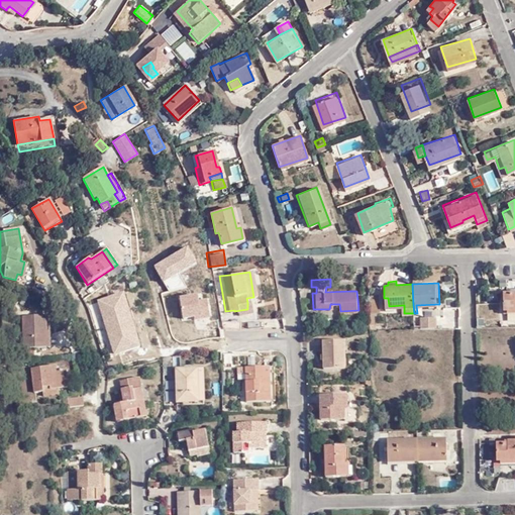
[(103,295),(105,305),(123,299),(119,286),(111,289),(112,292),(103,295)]
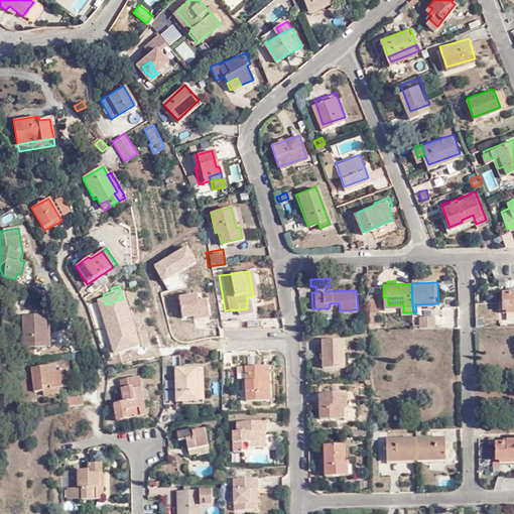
[(513,288),(500,289),(500,307),(500,308),(504,308),(504,310),(513,309),(513,288)]
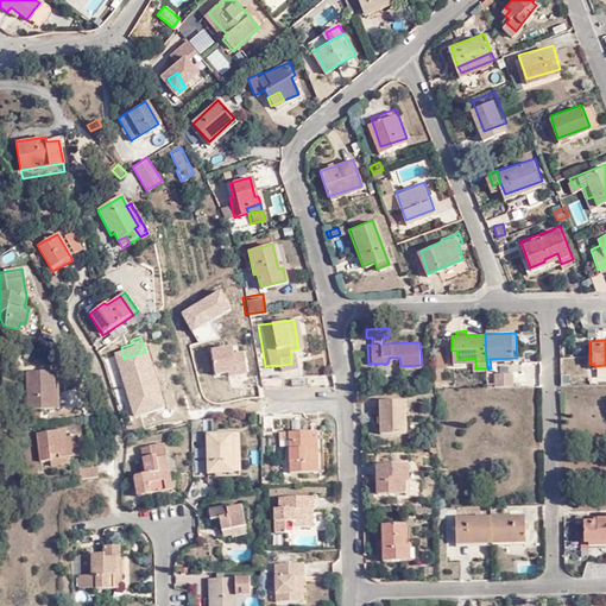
[(449,345),(435,345),(436,366),(450,365),(449,345)]
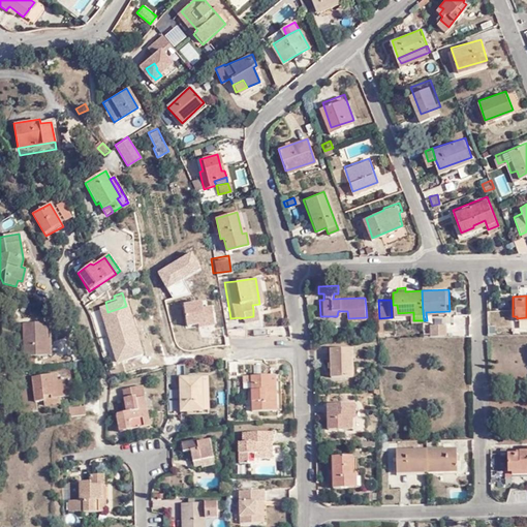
[(126,311),(113,315),(119,336),(138,329),(134,317),(130,319),(127,311),(126,311)]
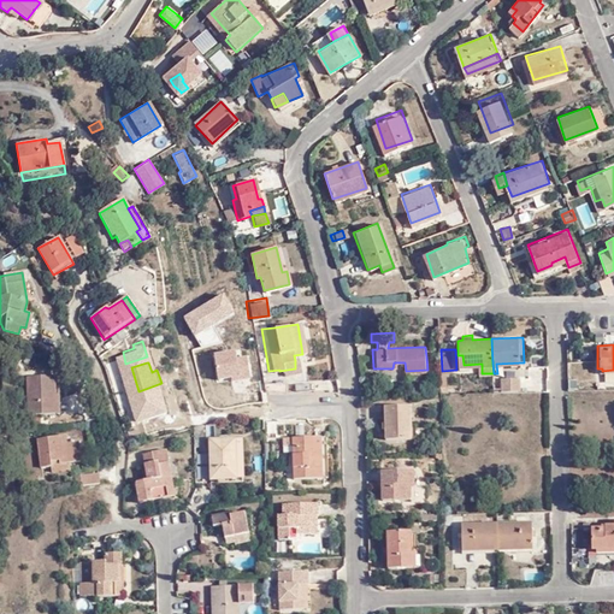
[(51,395),(54,395),(53,375),(24,377),(27,413),(53,412),(51,395)]
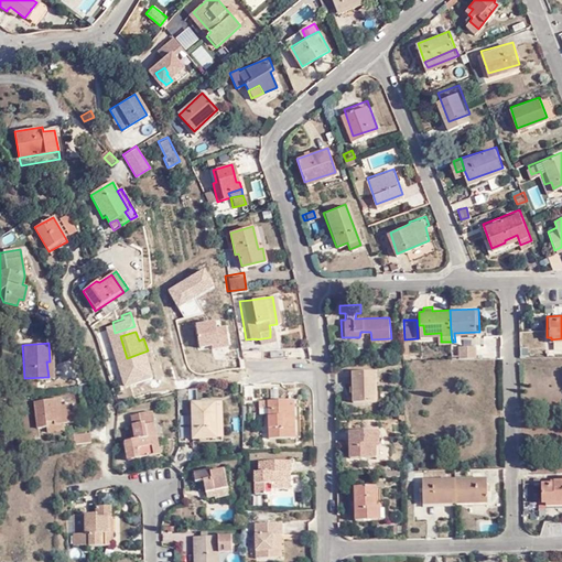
[(457,344),(457,356),(474,355),(474,344),(457,344)]
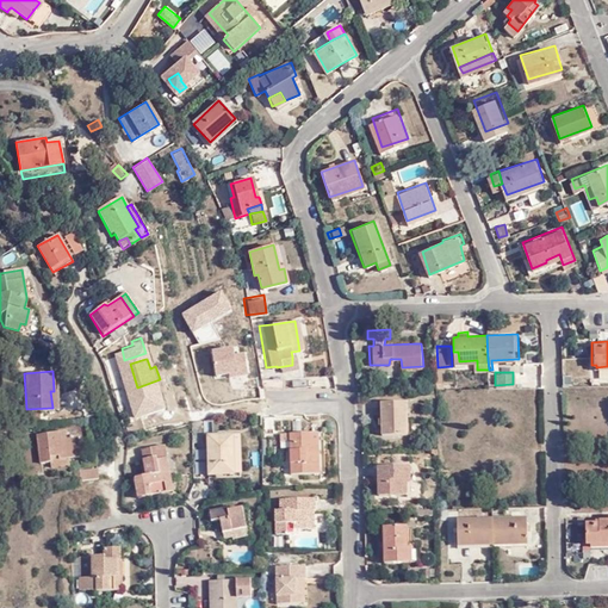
[(211,404),(213,416),(231,413),(229,401),(211,404)]
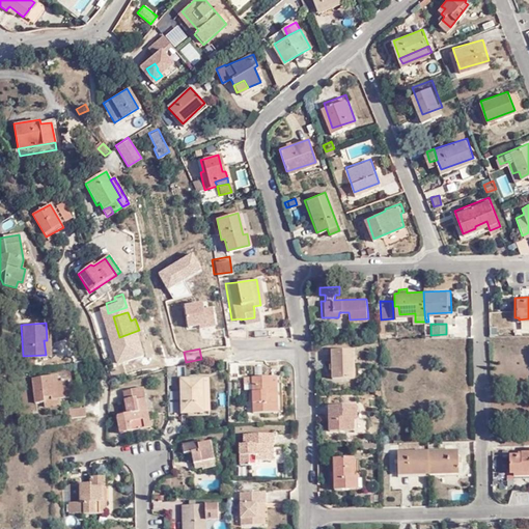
[(328,379),(350,378),(349,351),(328,352),(327,358),(323,358),(323,371),(327,371),(328,379)]
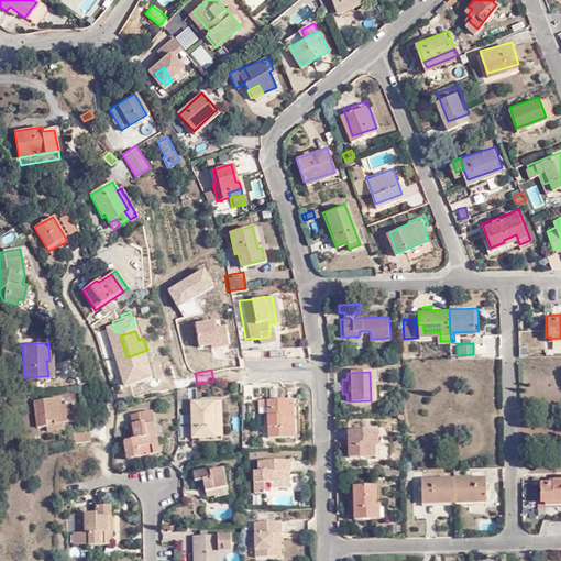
[(56,421),(62,421),(73,419),(70,398),(59,400),(58,395),(33,397),(35,425),(45,424),(45,419),(55,418),(56,421)]
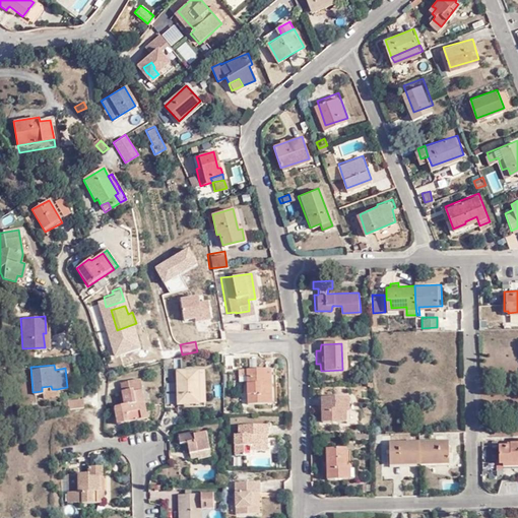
[(181,400),(204,400),(203,367),(180,367),(181,400)]
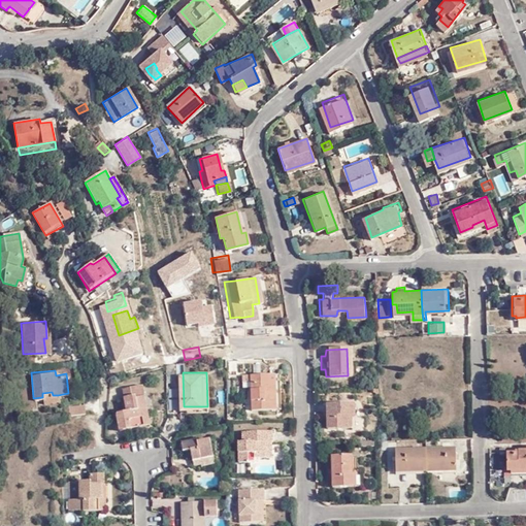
[(277,407),(277,372),(251,373),(251,407),(277,407)]
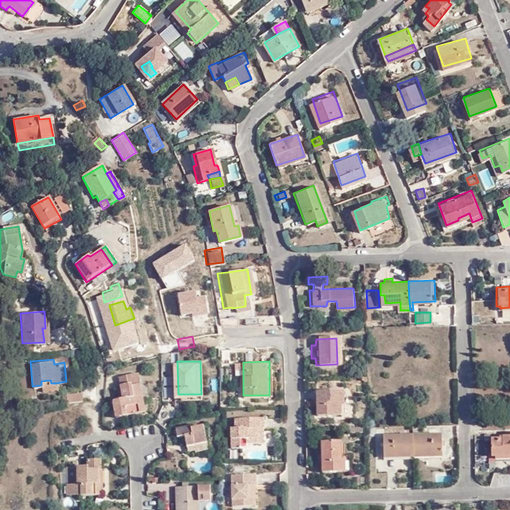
[(139,374),(120,377),(124,397),(113,399),(117,418),(146,412),(139,374)]
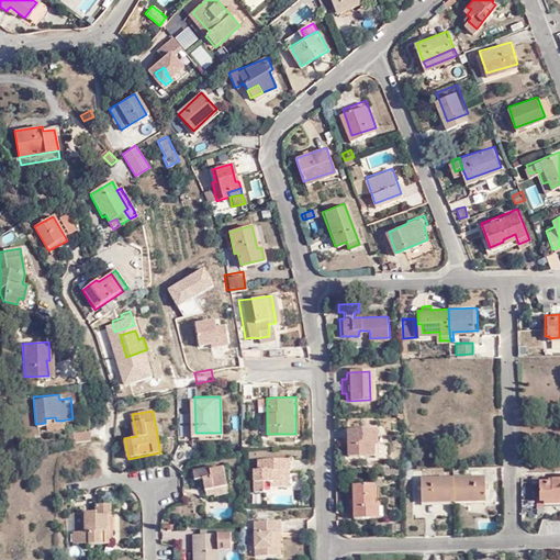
[(62,426),(62,421),(56,421),(55,417),(45,418),(45,423),(45,427),(62,426)]
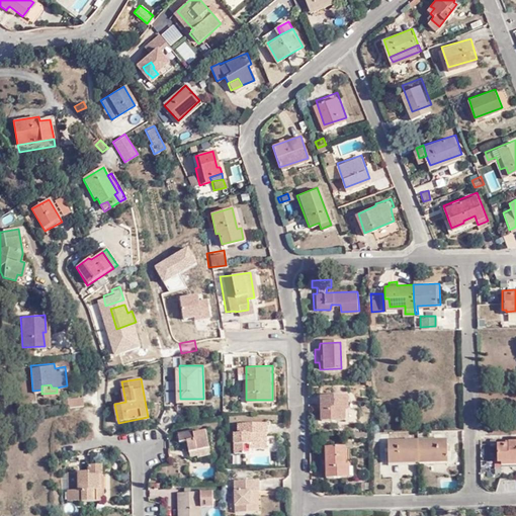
[(322,394),(322,418),(346,419),(346,406),(350,406),(350,394),(322,394)]
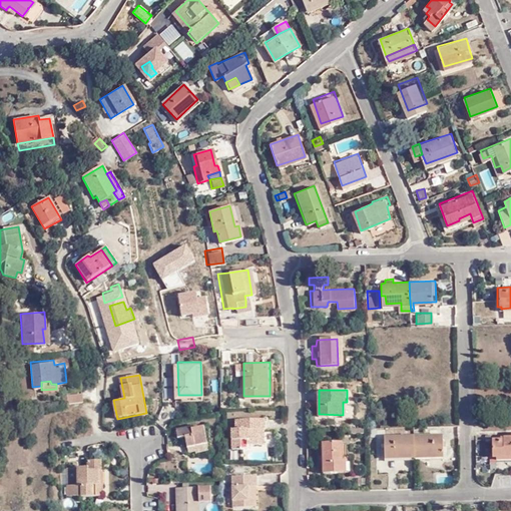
[(80,392),(62,394),(63,402),(81,400),(80,392)]
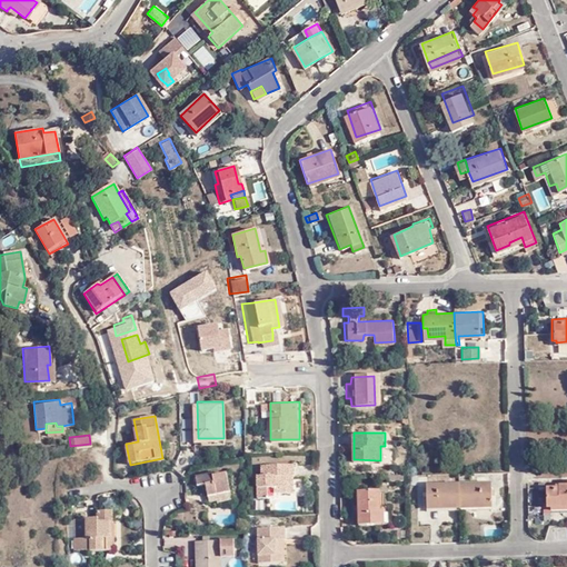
[(257,496),(267,495),(267,487),(274,487),(274,491),(287,491),(286,474),(292,474),(294,474),(294,461),(260,463),(260,474),(256,474),(257,496)]
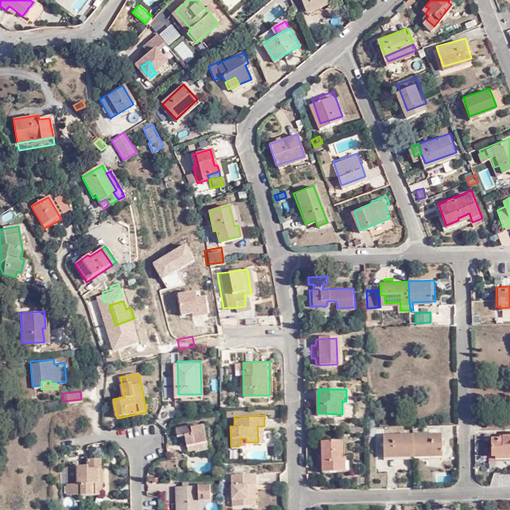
[(185,448),(192,448),(191,444),(205,442),(202,425),(190,427),(189,424),(174,427),(175,435),(182,434),(185,448)]
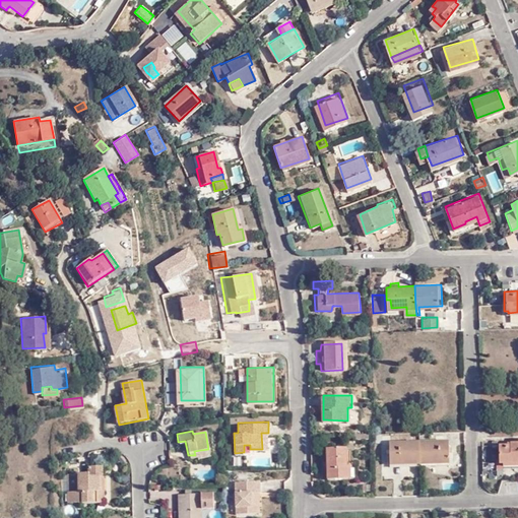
[(393,462),(421,462),(419,441),(393,441),(393,462)]
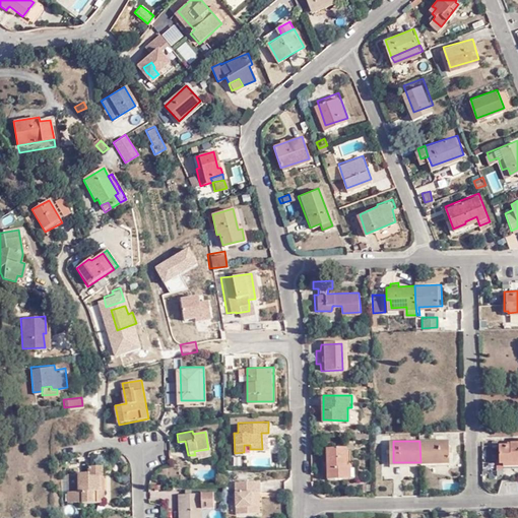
[(451,441),(419,441),(421,462),(451,460),(451,441)]
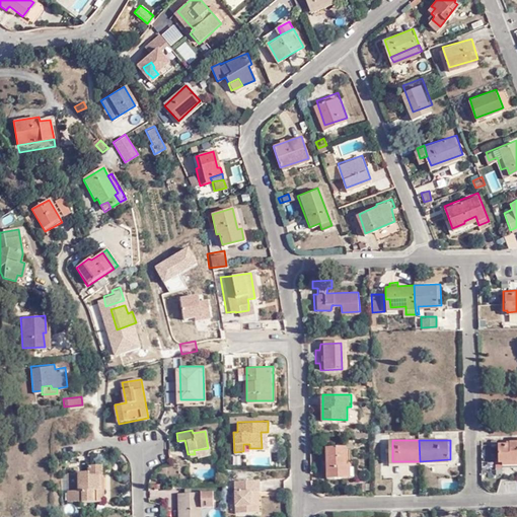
[(497,444),(498,460),(516,459),(516,440),(508,441),(508,443),(497,444)]
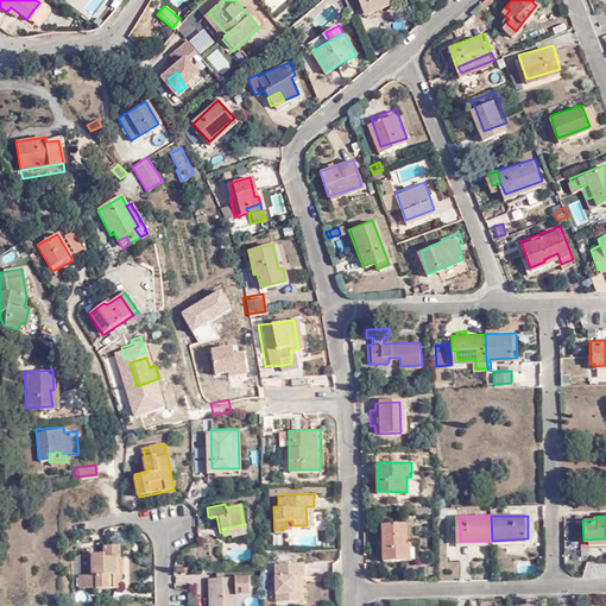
[(385,524),(385,561),(420,561),(420,542),(409,542),(409,524),(385,524)]
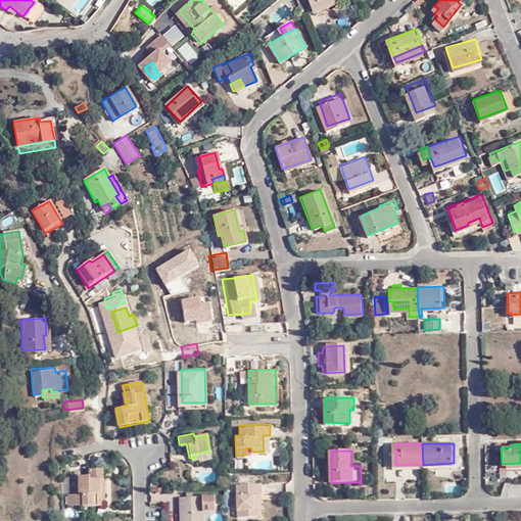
[(210,458),(209,452),(195,454),(196,458),(196,460),(210,458)]
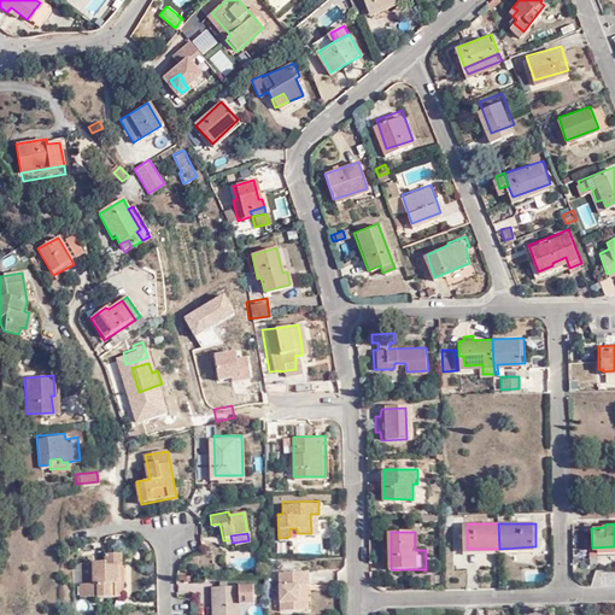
[(80,598),(116,597),(116,585),(119,584),(119,568),(122,568),(121,555),(105,556),(105,564),(80,564),(80,598)]
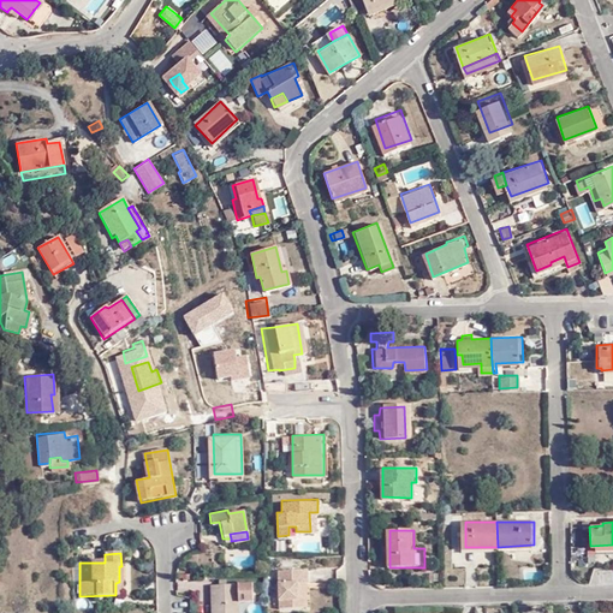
[(278,608),(301,608),(299,582),(299,571),(278,571),(278,608)]
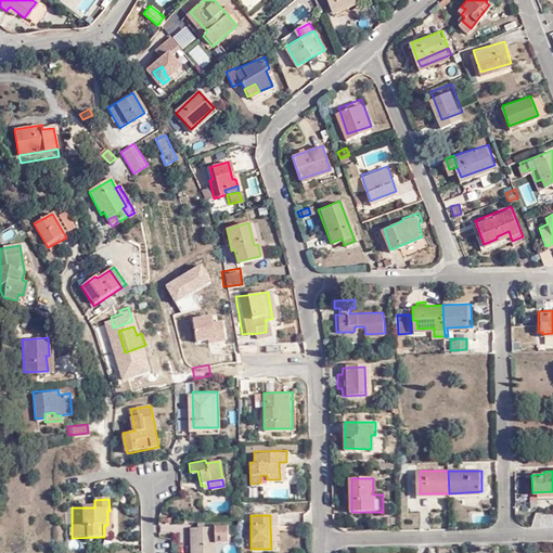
[(197,530),(190,530),(191,552),(215,552),(215,545),(222,545),(222,529),(205,529),(205,526),(197,526),(197,530)]
